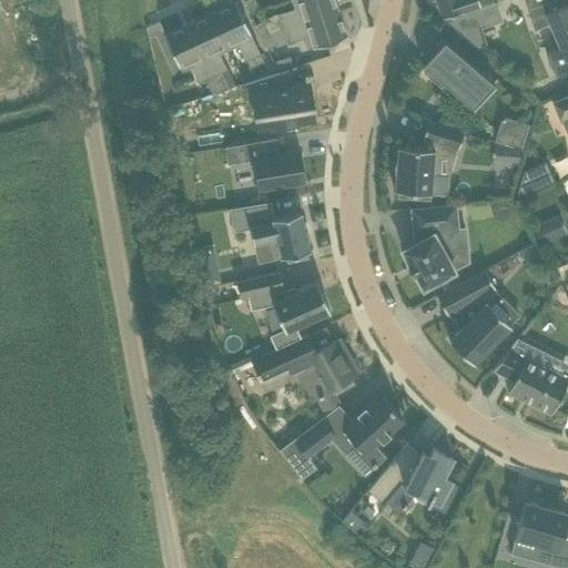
[(234,0),(211,11),(229,50),(229,49),(237,44),(242,54),(242,56),(244,61),(246,60),(249,67),(249,68),(249,69),(263,61),(234,0)]
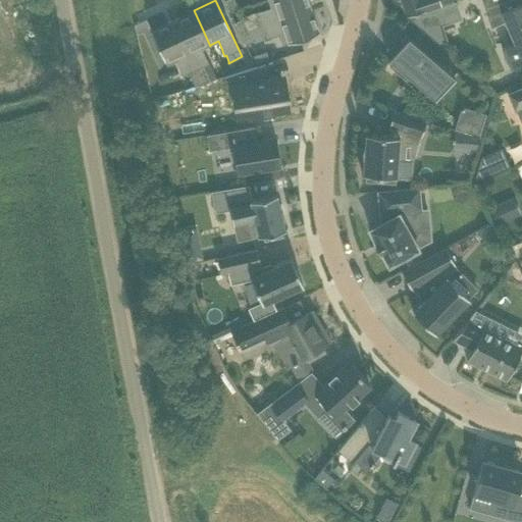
[(238,8),(233,0),(224,0),(223,1),(229,12),(239,8),(239,7),(238,8)]
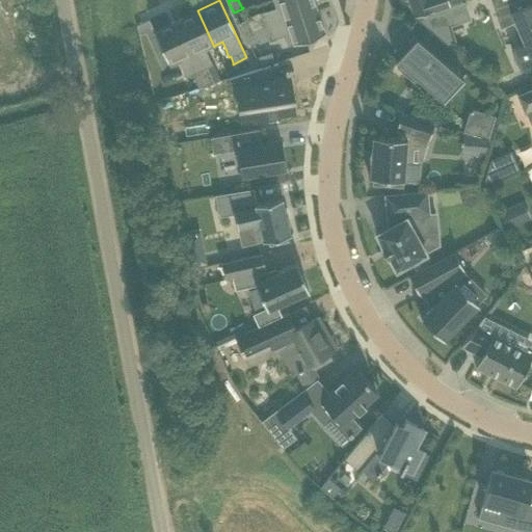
[(313,0),(272,0),(275,8),(265,11),(265,10),(259,12),(264,27),(317,9),(313,0)]
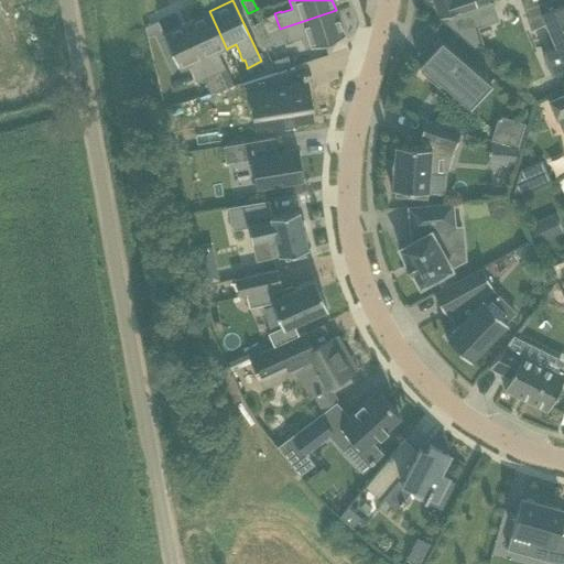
[(432,0),(438,19),(461,12),(478,7),(475,0),(432,0)]
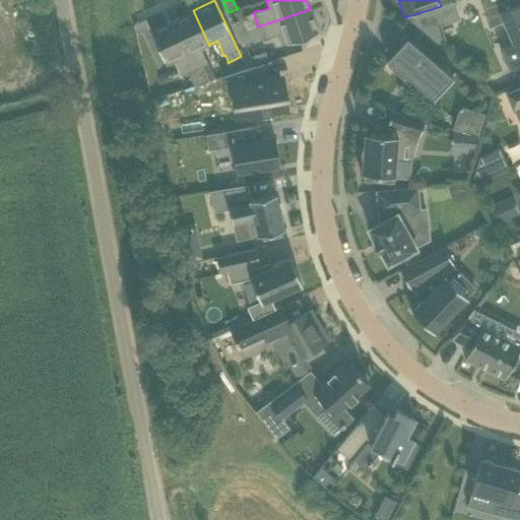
[(509,70),(519,65),(519,2),(517,4),(515,0),(505,0),(481,8),(490,28),(504,22),(513,45),(501,50),(509,70)]
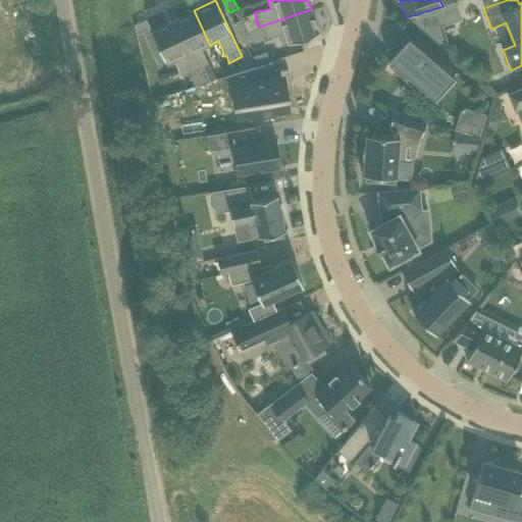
[(426,11),(406,17),(422,32),(442,24),(459,19),(454,2),(442,6),(426,11)]
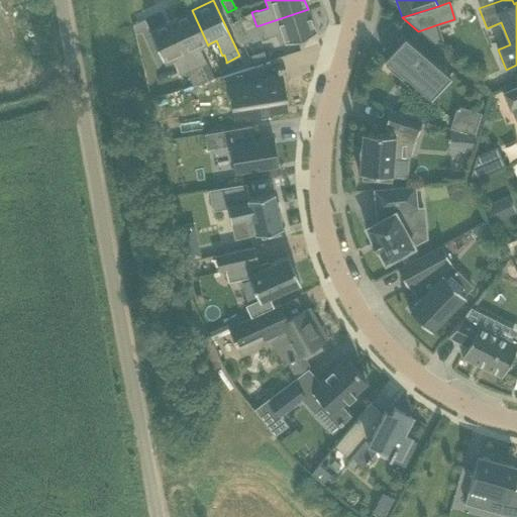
[(315,32),(308,9),(256,26),(261,40),(267,38),(267,37),(276,34),(279,42),(278,42),(279,44),(315,32)]
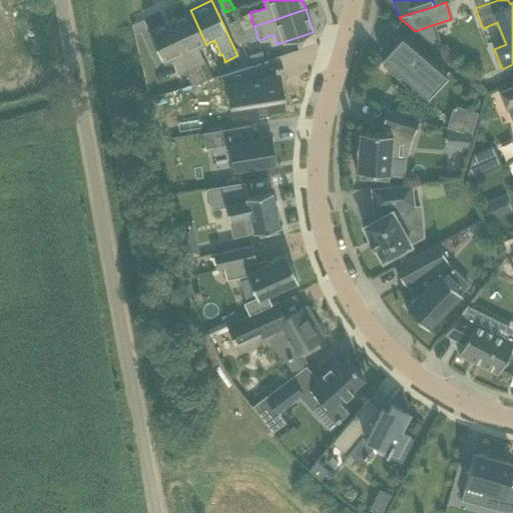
[(168,20),(198,83),(206,80),(206,79),(205,79),(198,65),(204,62),(202,57),(201,57),(197,48),(205,45),(205,46),(206,45),(190,10),(168,20)]
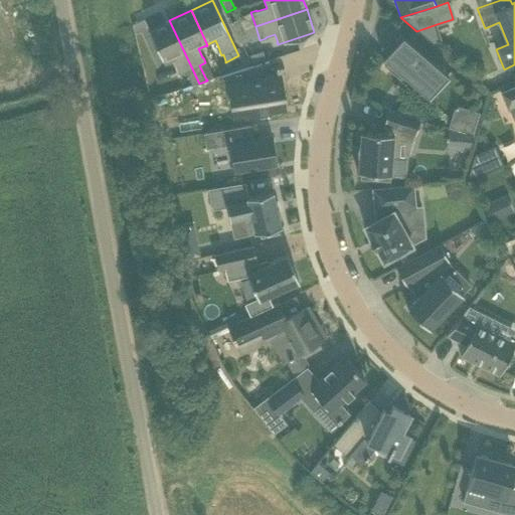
[(230,22),(236,33),(244,30),(239,19),(240,19),(239,18),(230,22)]
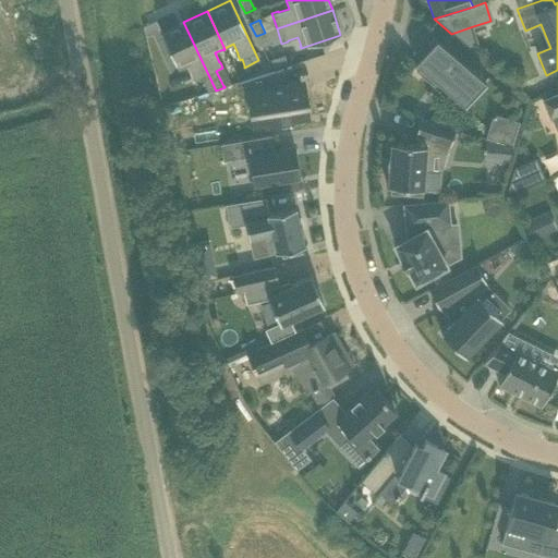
[(216,91),(183,22),(160,33),(178,71),(179,70),(179,69),(187,65),(192,75),(194,82),(201,79),(207,92),(206,92),(206,93),(216,91)]
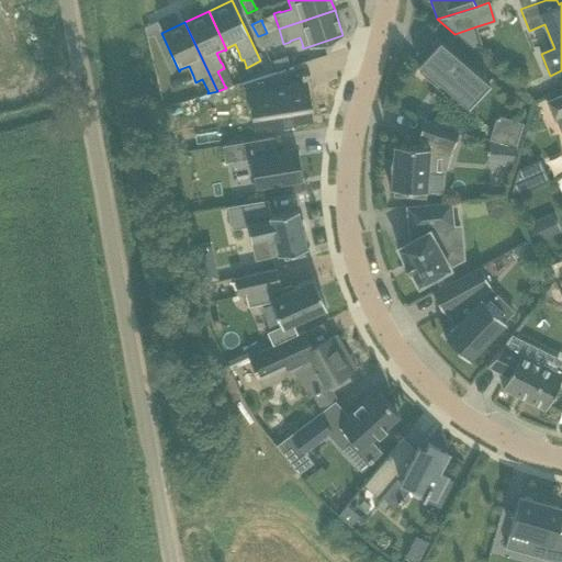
[(267,33),(258,36),(263,49),(273,45),(273,44),(272,44),(267,33)]
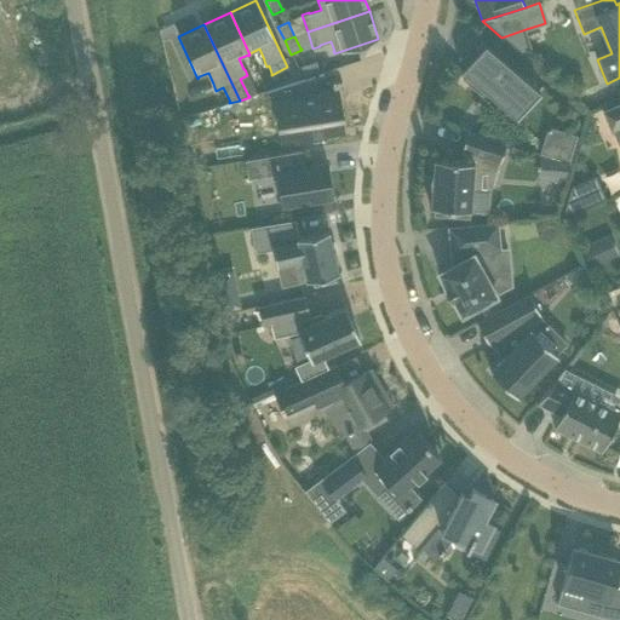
[(538,87),(482,41),(477,49),(484,55),(466,75),(497,101),(493,105),(511,120),(538,87)]
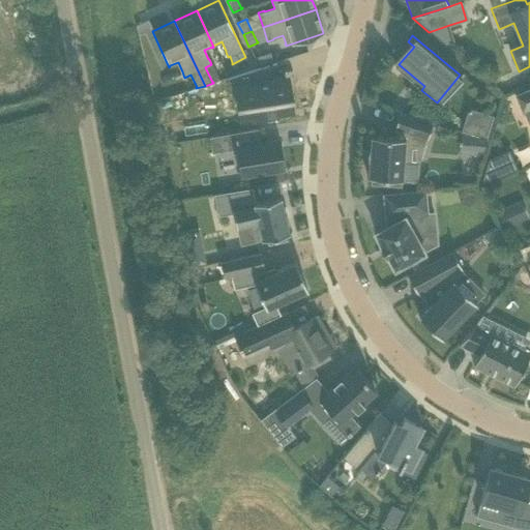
[(260,64),(272,60),(270,53),(257,57),(260,64)]
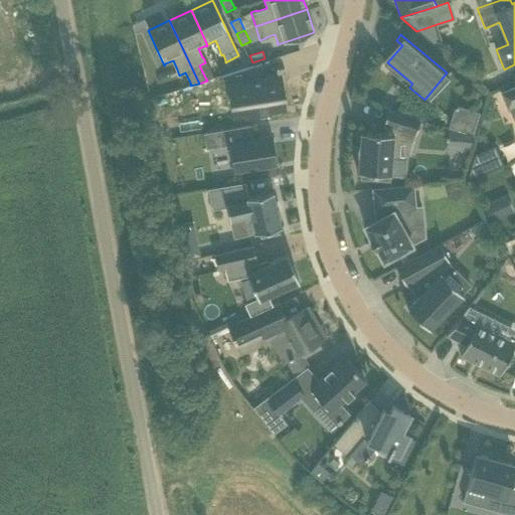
[(253,65),(217,76),(219,89),(227,88),(232,116),(280,109),(275,78),(261,80),(259,63),(253,65)]
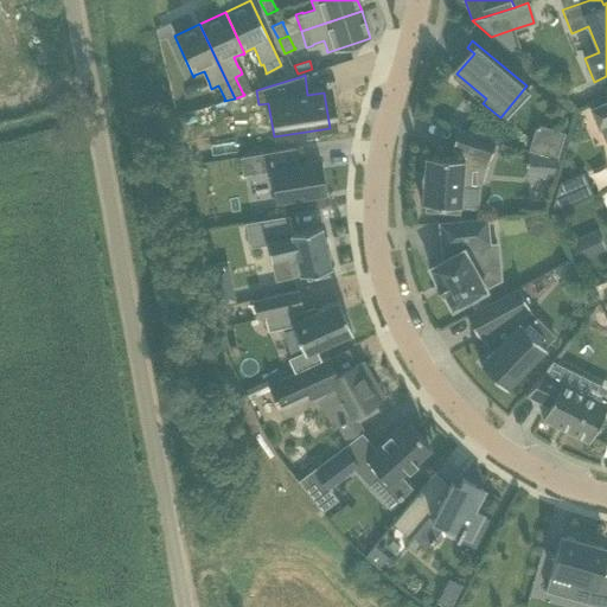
[(606,102),(590,109),(598,127),(599,126),(604,138),(606,135),(606,102)]
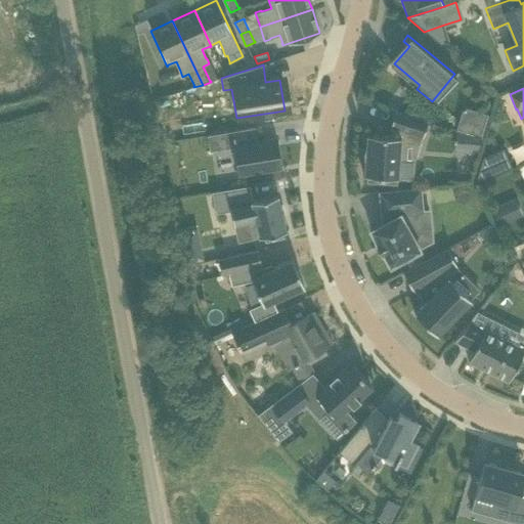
[(456,130),(480,137),(487,115),(464,107),(456,130)]
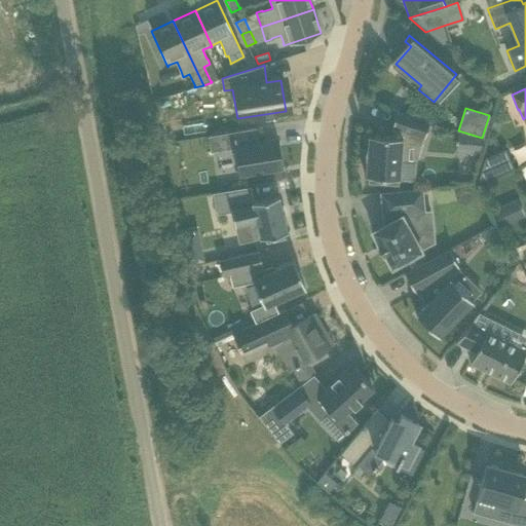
[(365,175),(365,176),(369,176),(369,182),(398,184),(399,178),(414,180),(416,161),(400,160),(401,157),(402,132),(424,139),(429,121),(416,117),(397,111),(391,128),(395,129),(392,137),(368,135),(368,136),(367,150),(366,150),(366,158),(367,158),(365,175)]
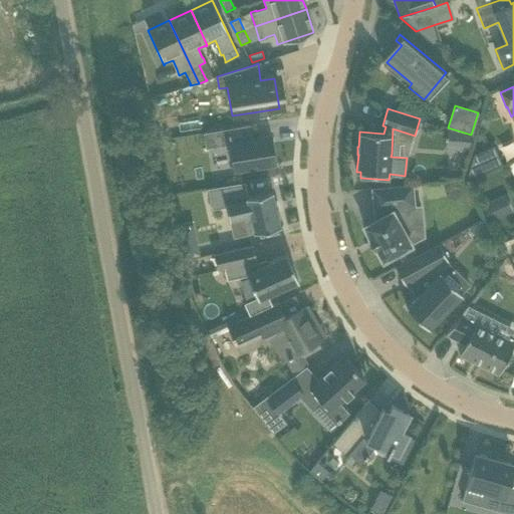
[(250,125),(202,133),(205,149),(228,145),(232,171),(276,164),(271,136),(252,139),(250,125)]
